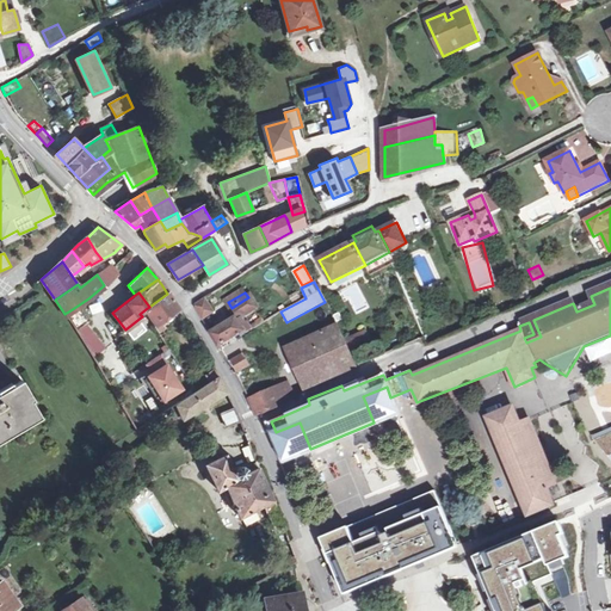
[(167,294),(149,307),(146,309),(154,322),(153,325),(160,334),(167,331),(161,320),(178,307),(173,301),(167,294)]
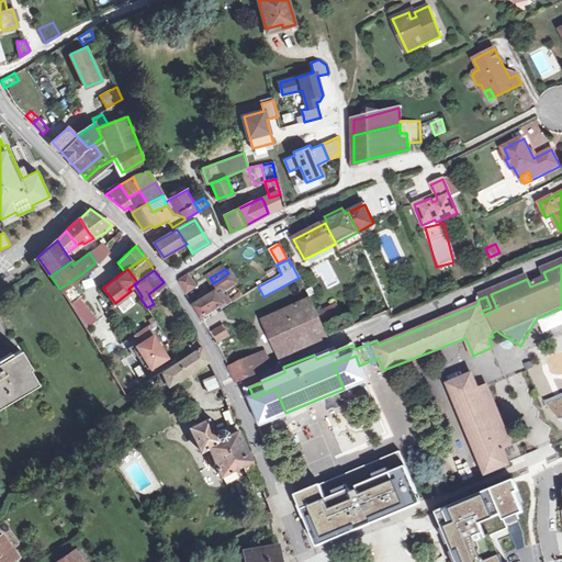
[(233,271),(228,273),(213,283),(217,291),(211,294),(209,291),(199,298),(201,301),(193,305),(201,317),(212,311),(220,305),(221,306),(232,301),(229,296),(227,299),(224,293),(240,284),(233,271)]
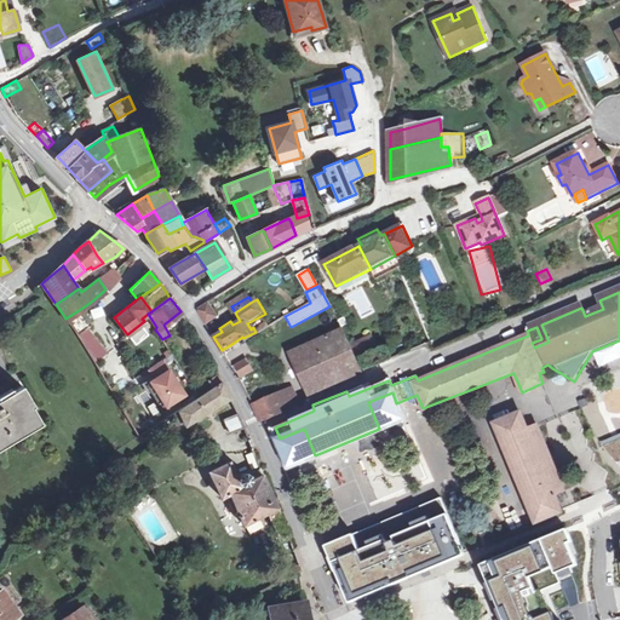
[(205,323),(217,316),(208,302),(200,308),(197,313),(205,323)]
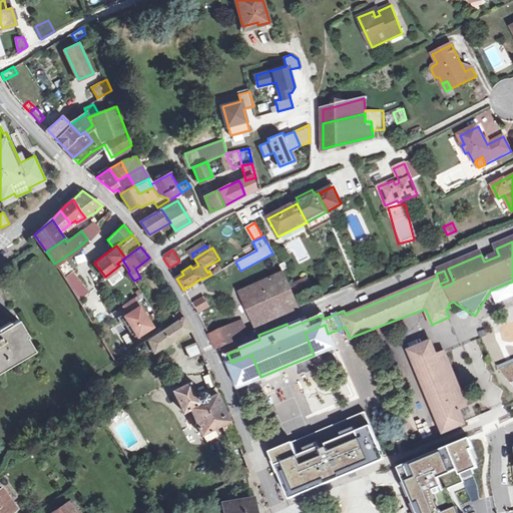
[(62,259),(54,264),(59,271),(68,265),(62,259)]
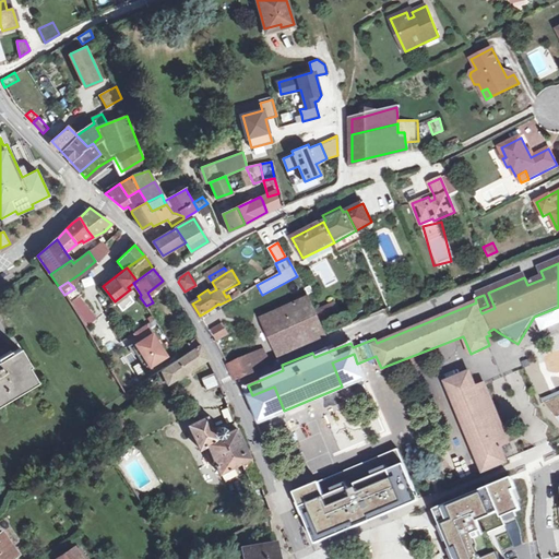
[(74,288),(64,295),(84,323),(94,316),(74,288)]
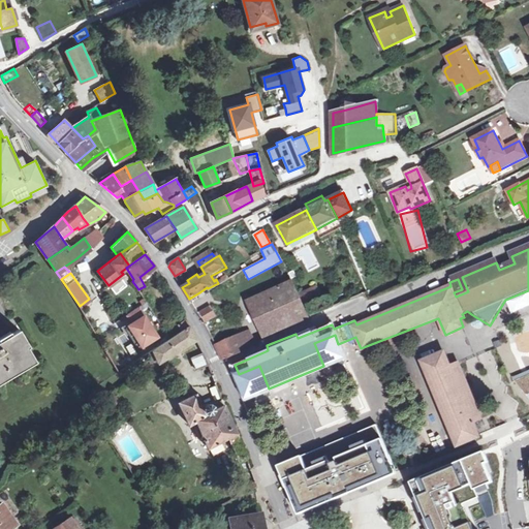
[(468,291),(462,277),(458,279),(462,289),(454,292),(456,297),(468,291)]
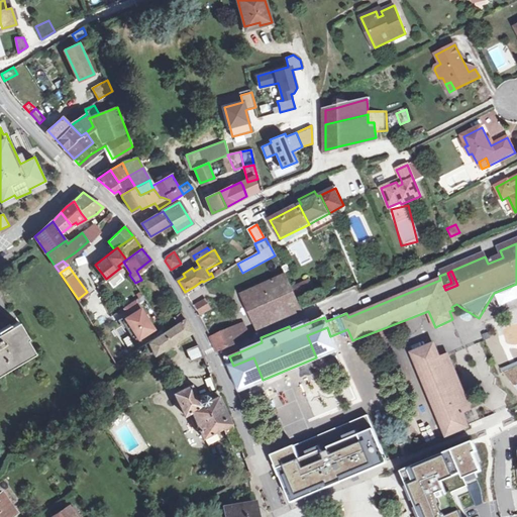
[(286,276),(243,294),(257,329),(302,309),(298,300),(292,288),(286,276)]
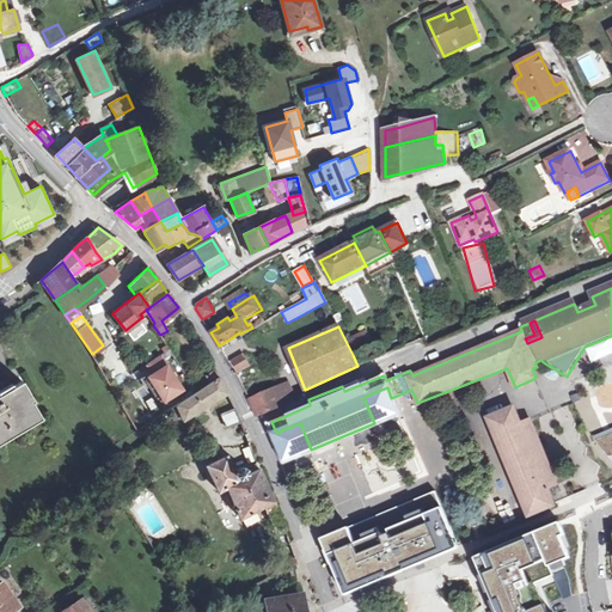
[(366,331),(346,341),(353,355),(373,346),(366,331)]
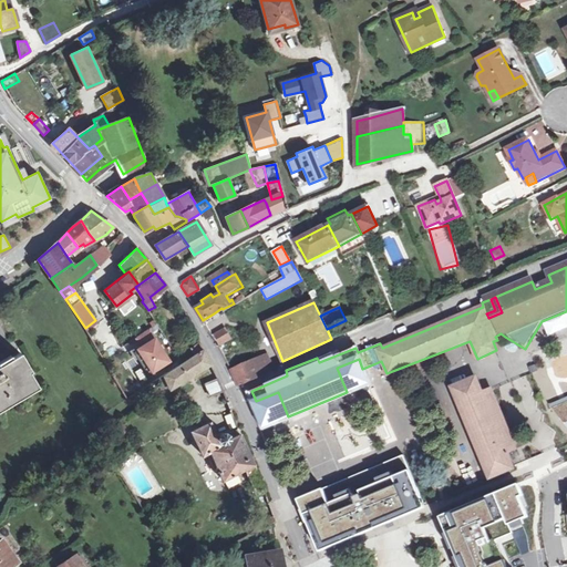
[(232,339),(225,327),(215,333),(222,344),(232,339)]
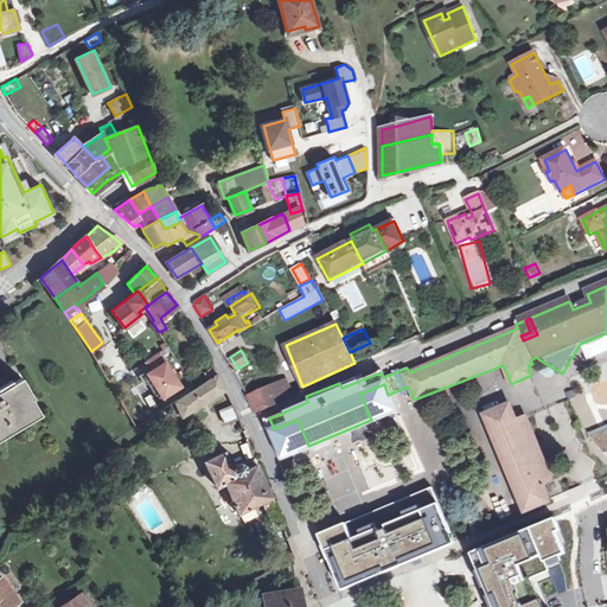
[(141,362),(160,401),(181,391),(164,352),(141,362)]
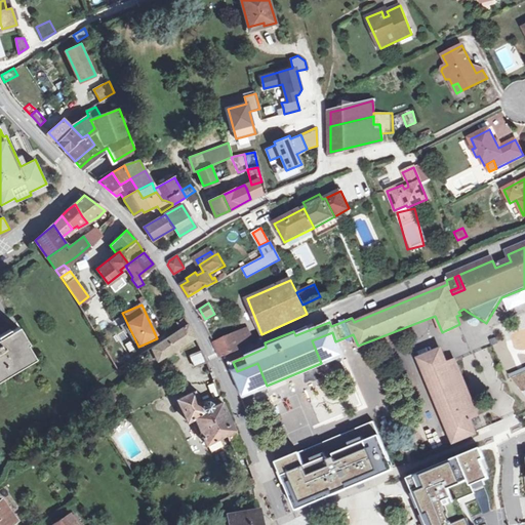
[(176,323),(180,328),(188,323),(185,317),(176,323)]
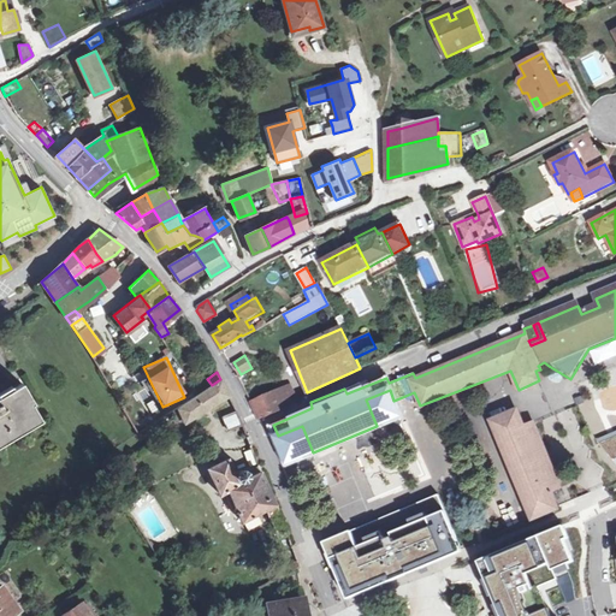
[(220,379),(212,385),(199,395),(178,408),(185,422),(230,395),(220,379)]
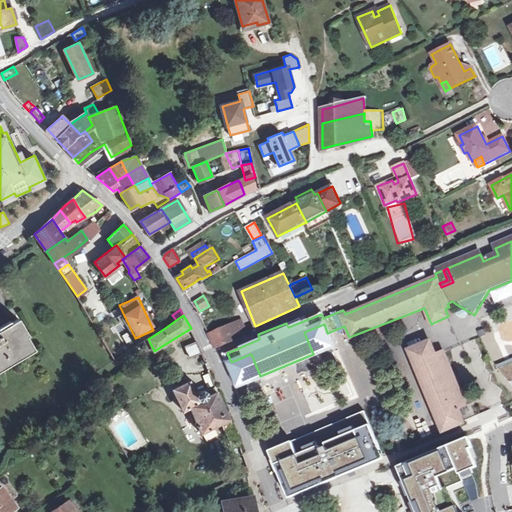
[(0,368),(35,348),(30,339),(33,337),(20,316),(0,328),(0,368)]
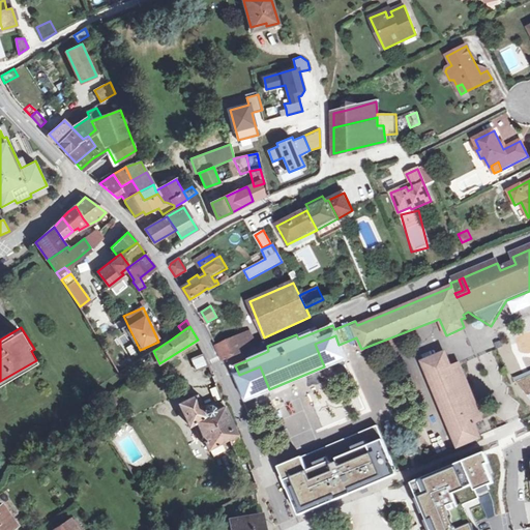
[(464,327),(446,335),(448,343),(445,353),(451,354),(448,360),(451,367),(460,364),(467,361),(474,343),(469,341),(464,327)]
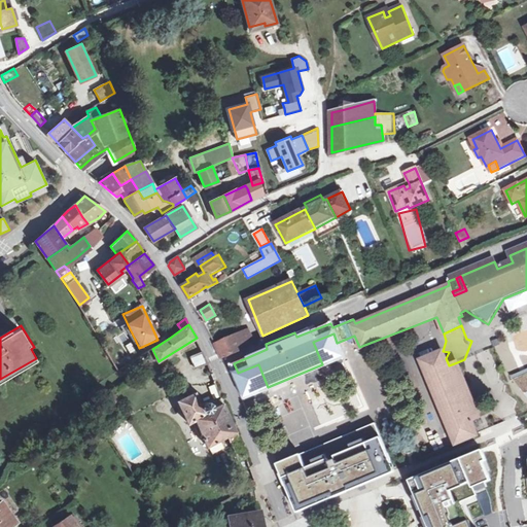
[(250,329),(245,331),(247,337),(250,345),(255,341),(250,329)]
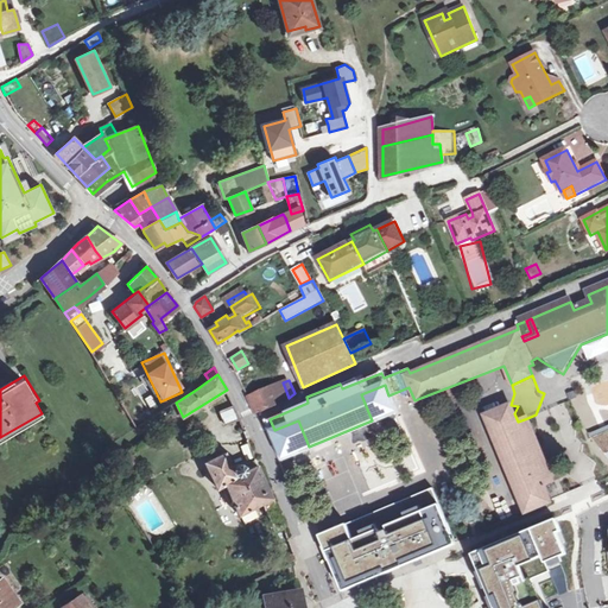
[(361,394),(372,420),(394,411),(388,396),(385,385),(361,394)]
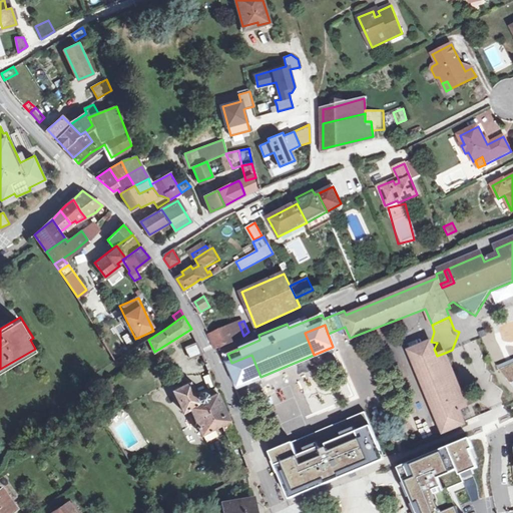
[(234,330),(231,326),(209,335),(215,347),(218,346),(243,336),(240,328),(234,330)]
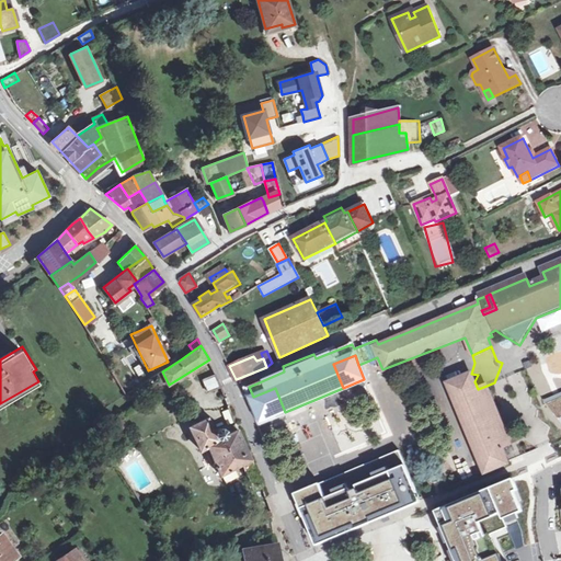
[(221,387),(216,374),(202,379),(207,392),(221,387)]
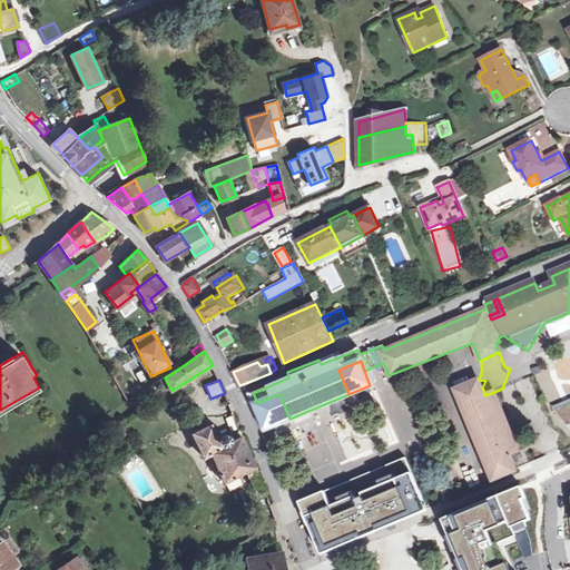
[(454,390),(464,413),(488,403),(505,446),(483,457),(492,481),(517,471),(512,462),(510,455),(519,452),(504,415),(494,392),(485,395),(482,387),(479,380),(454,390)]
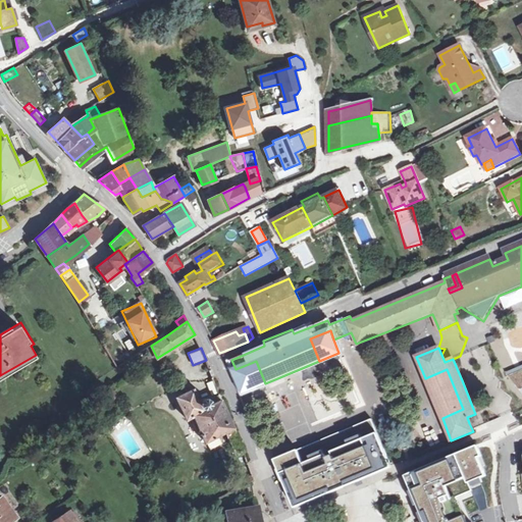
[(36,355),(0,375),(0,381),(39,359),(36,355)]
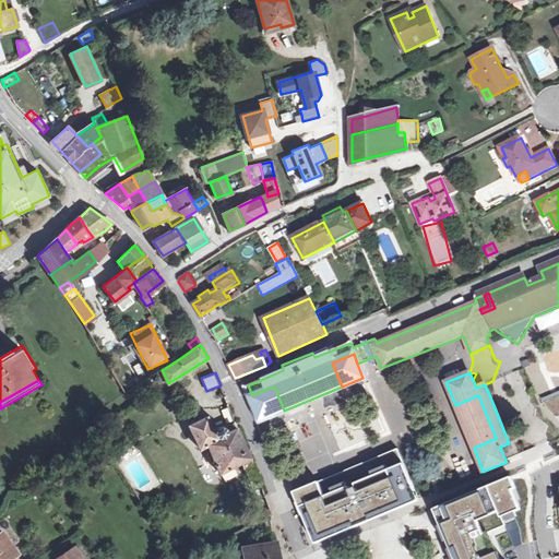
[(274,387),(252,395),(262,419),(284,411),(274,387)]
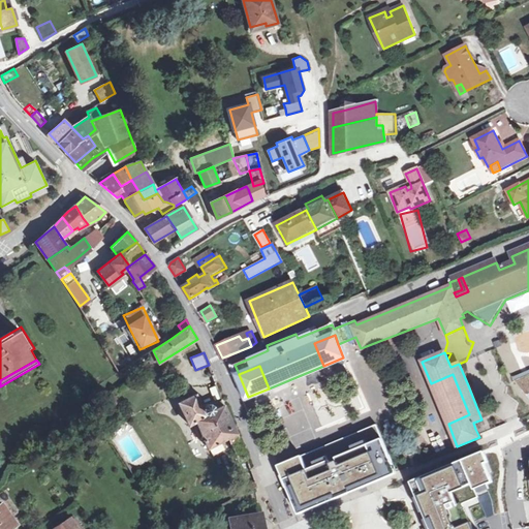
[(528,372),(514,379),(526,394),(528,392),(528,372)]
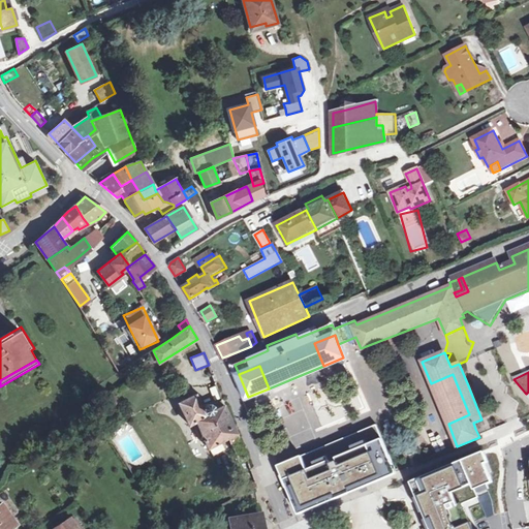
[(453,374),(431,383),(448,424),(469,414),(453,374)]
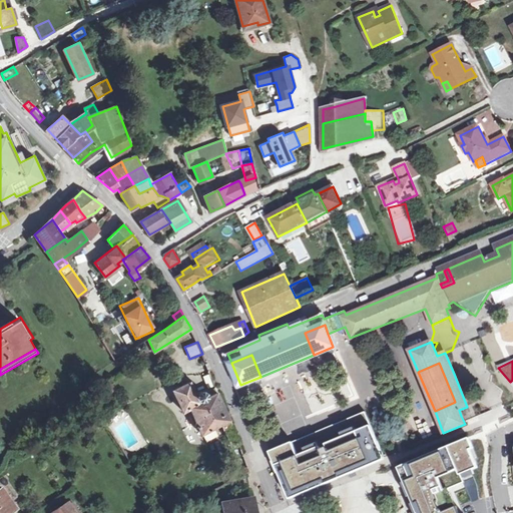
[(207,397),(205,392),(202,391),(200,392),(197,394),(197,397),(190,382),(173,390),(183,412),(190,409),(201,434),(221,424),(228,440),(236,437),(217,393),(207,397)]
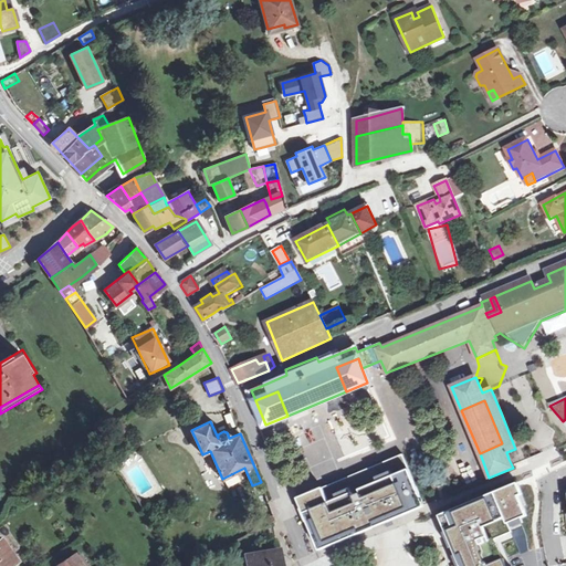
[(238,428),(227,432),(229,438),(240,433),(238,428)]
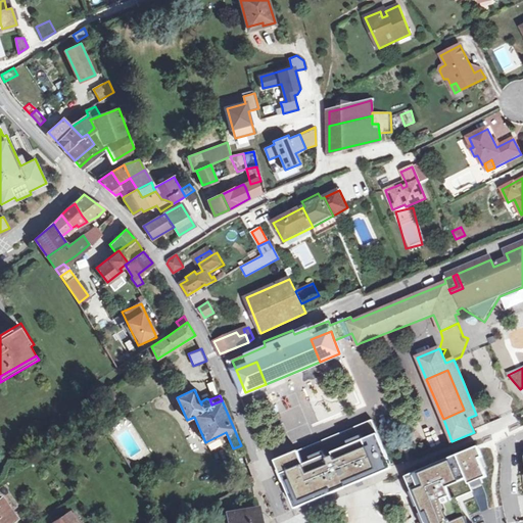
[(349,411),(346,398),(328,402),(331,414),(349,411)]
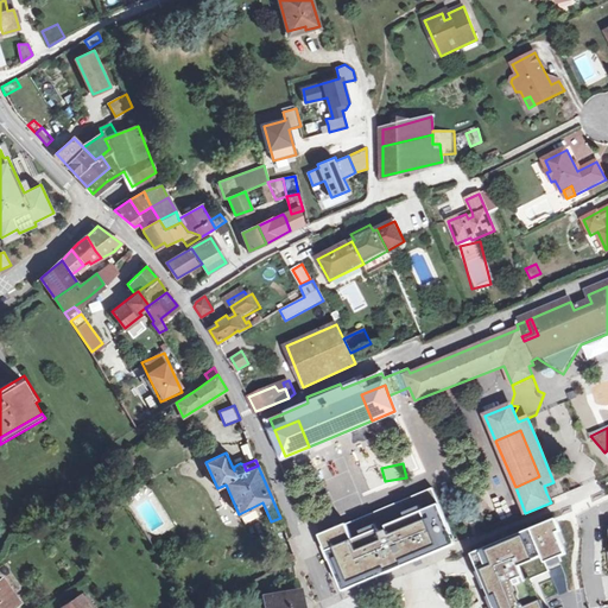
[(563,477),(553,482),(544,486),(546,493),(567,485),(563,477)]
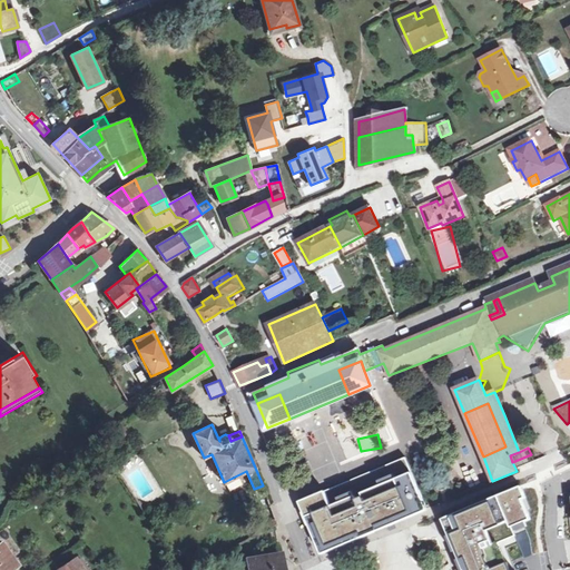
[(340,460),(338,450),(312,451),(312,462),(340,460)]
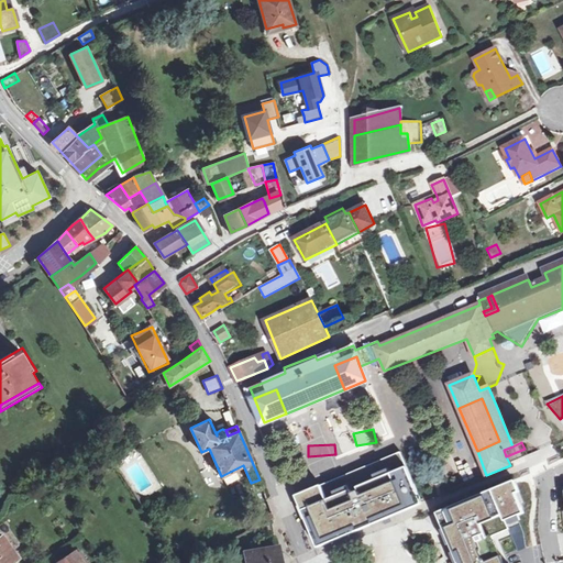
[(297,496),(318,545),(371,523),(370,521),(381,516),(382,519),(422,501),(401,452),(297,496)]
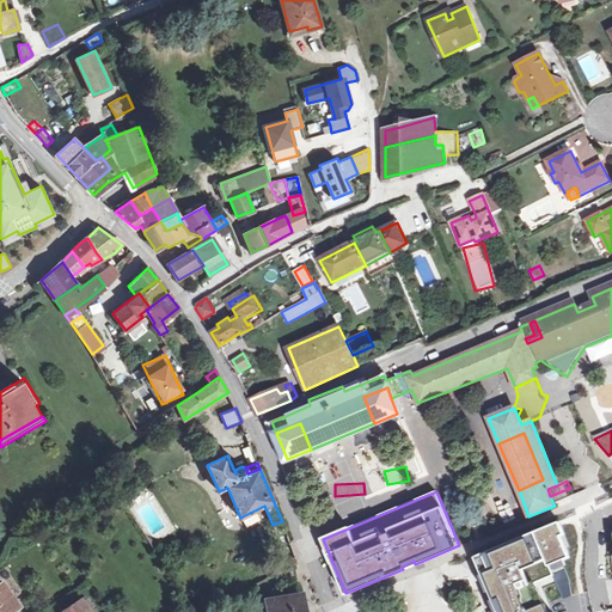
[(477,561),(499,611),(550,611),(546,604),(545,605),(536,583),(555,575),(564,598),(573,594),(570,577),(563,561),(571,557),(569,554),(571,552),(569,548),(571,546),(562,525),(477,561)]
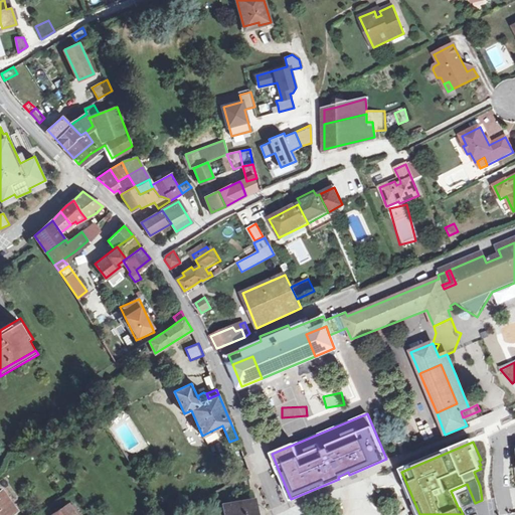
[(0,514),(9,514),(16,511),(1,489),(0,489),(0,514)]
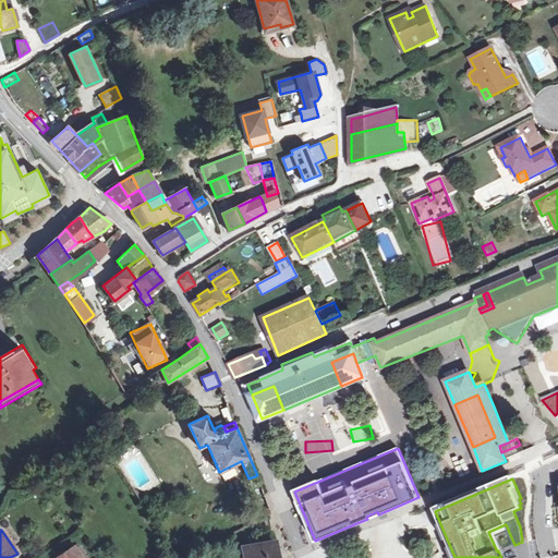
[(275,557),(273,546),(275,545),(274,542),(244,547),(246,557),(275,557)]
